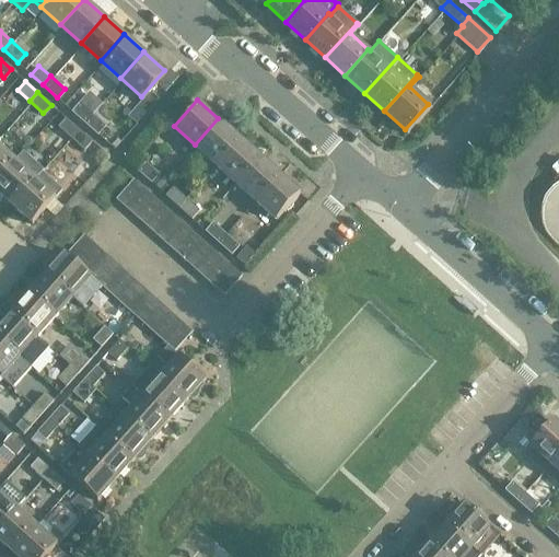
[(82,120),(90,112),(79,102),(71,111),(82,120)]
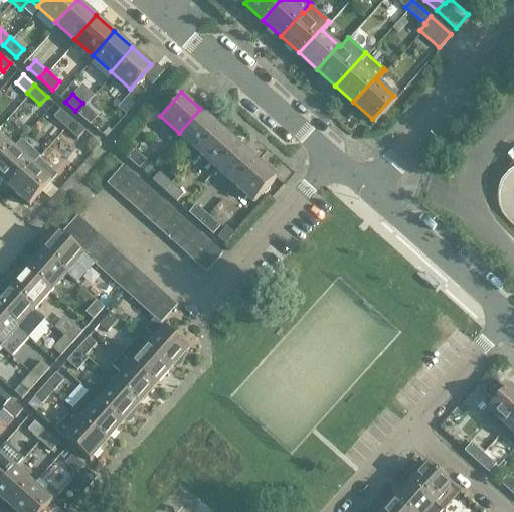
[(75,111),(89,124),(97,116),(82,103),(75,111)]
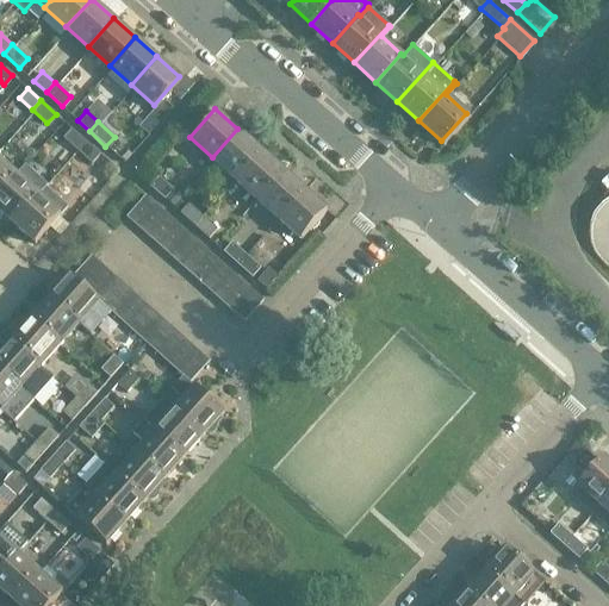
[(85,139),(70,127),(62,136),(76,149),(85,139)]
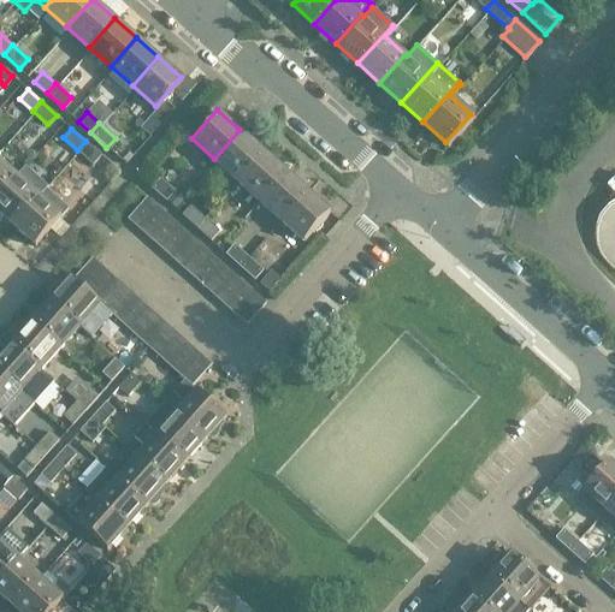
[(261,150),(240,130),(214,159),(236,178),(261,150)]
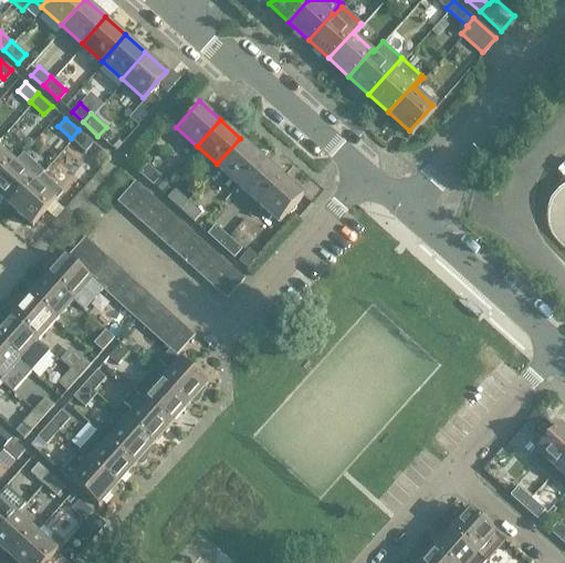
[(79,129),(71,138),(84,150),(92,142),(79,129)]
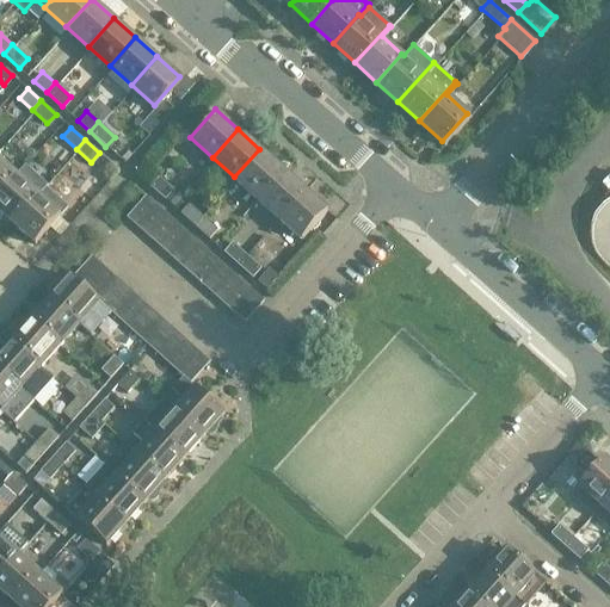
[(281,168),(259,149),(234,177),(256,197),(281,168)]
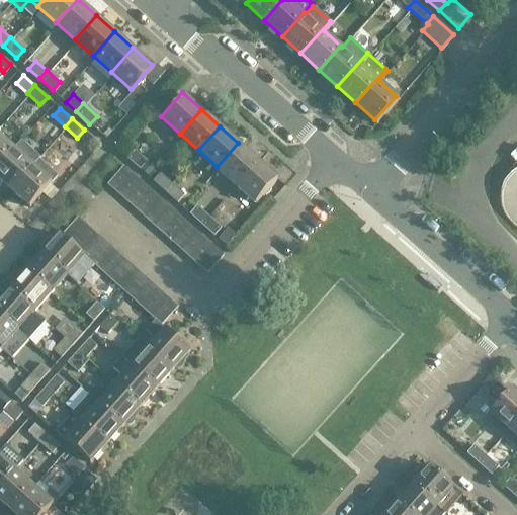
[(0,161),(12,147),(0,136),(0,161)]
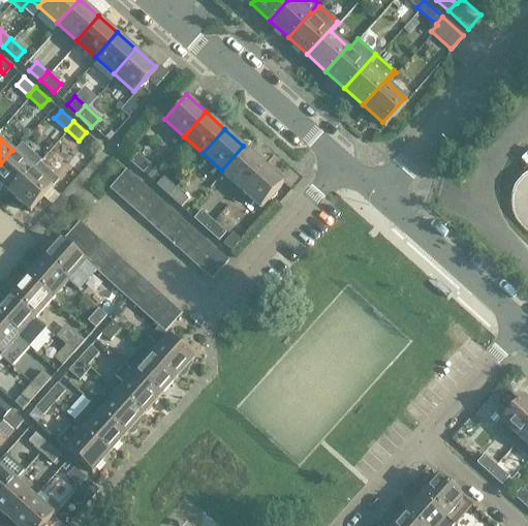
[(12,150),(0,164),(0,183),(9,192),(39,159),(21,142),(12,150)]
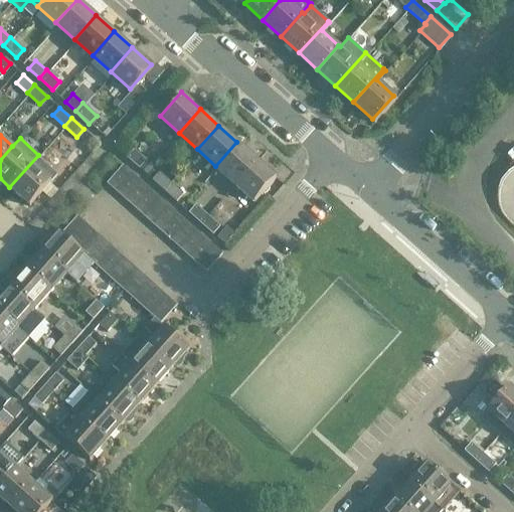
[(255,158),(236,142),(215,166),(233,182),(255,158)]
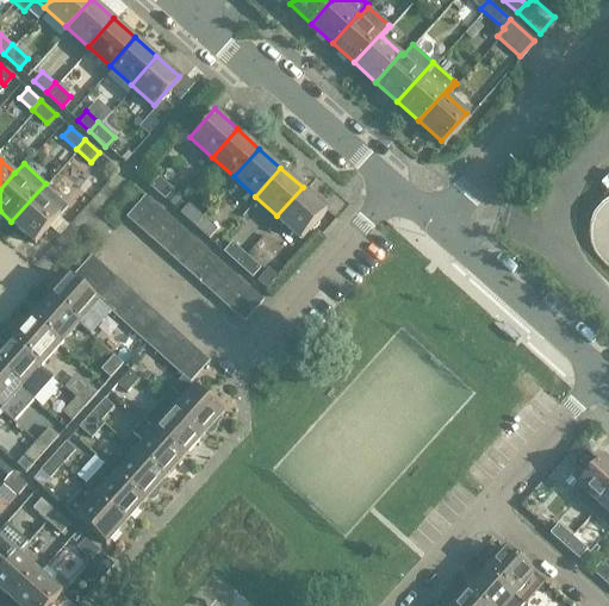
[(159,175),(149,185),(162,197),(172,188),(159,175)]
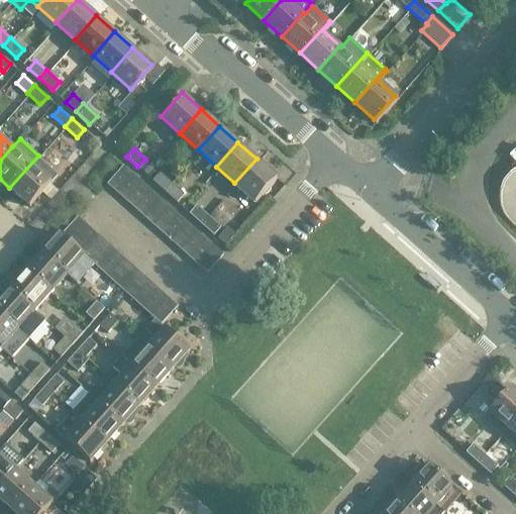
[(38,156),(9,188),(28,205),(56,175),(37,158),(39,156),(38,156)]
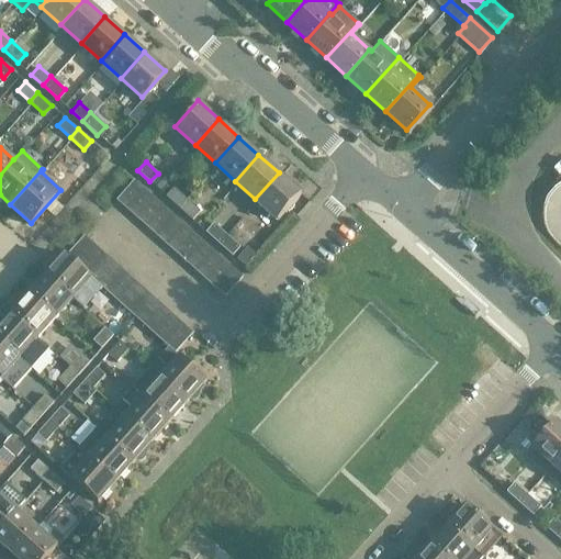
[(300,191),(279,172),(255,199),(276,217),(300,191)]
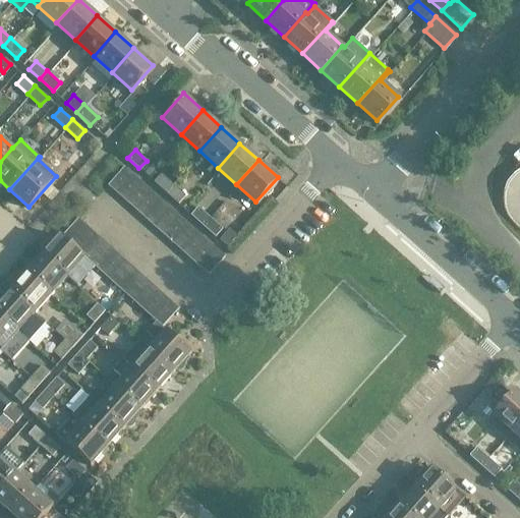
[(106,181),(108,183),(116,190),(132,172),(122,164),(106,181)]
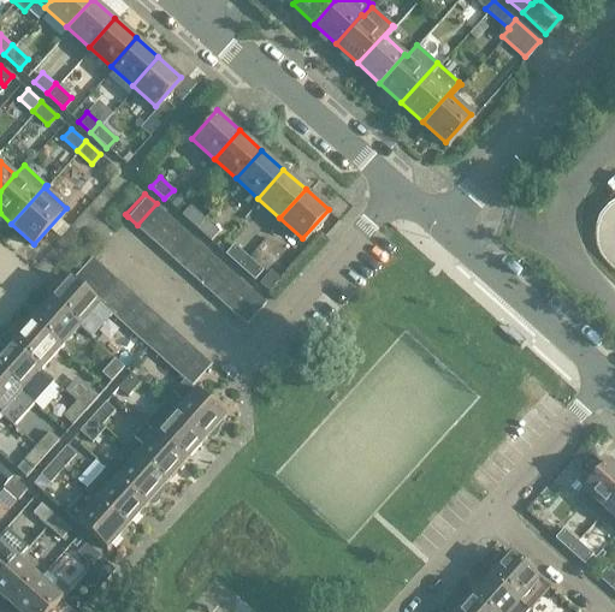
[(157,203),(137,225),(148,235),(167,213),(157,203)]
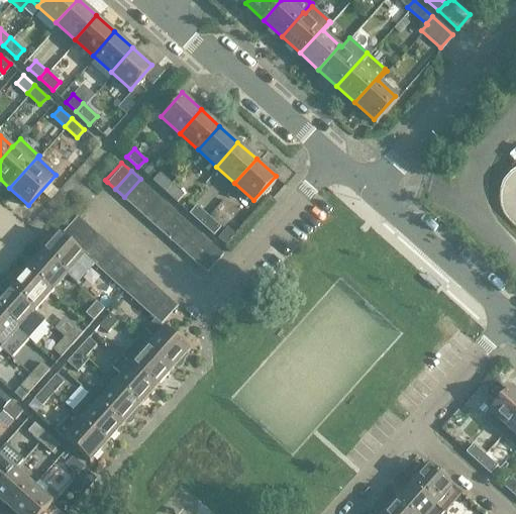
[(163,189),(170,182),(159,172),(151,180),(163,189)]
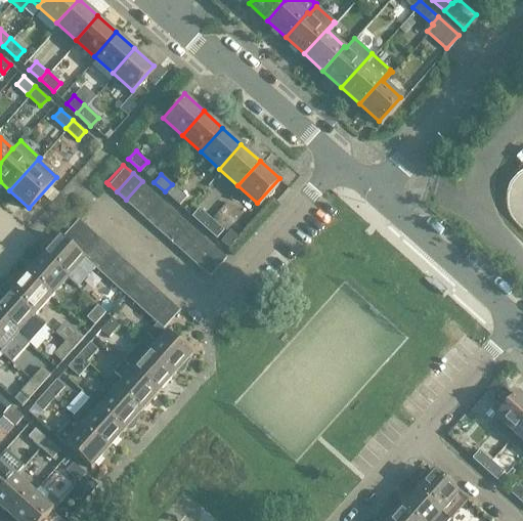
[(142,181),(126,200),(135,208),(151,189),(142,181)]
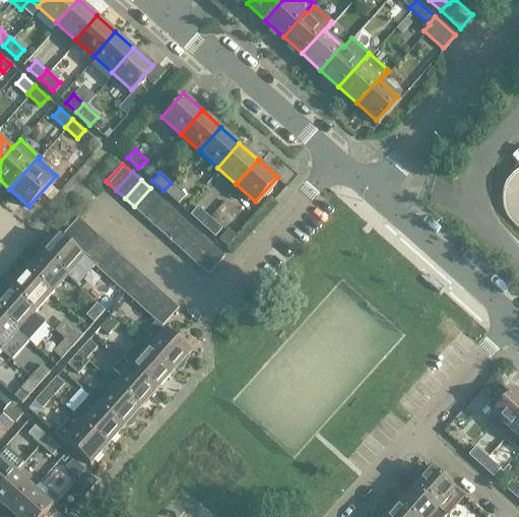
[(164,190),(177,202),(184,194),(171,183),(164,190)]
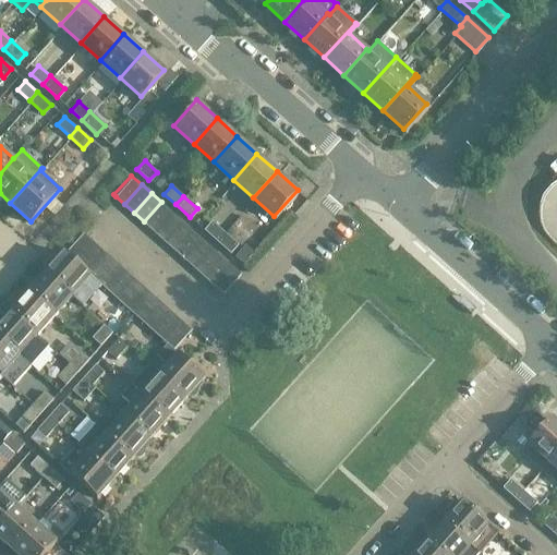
[(161,202),(144,221),(153,230),(171,210),(161,202)]
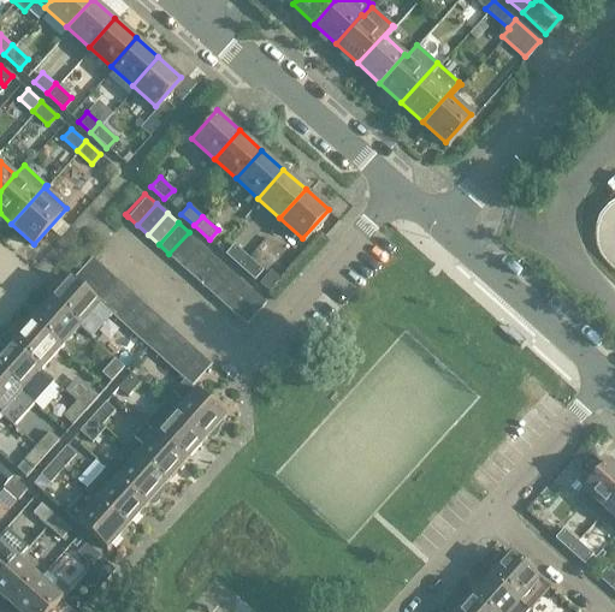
[(189,232),(169,254),(179,263),(199,242),(189,232)]
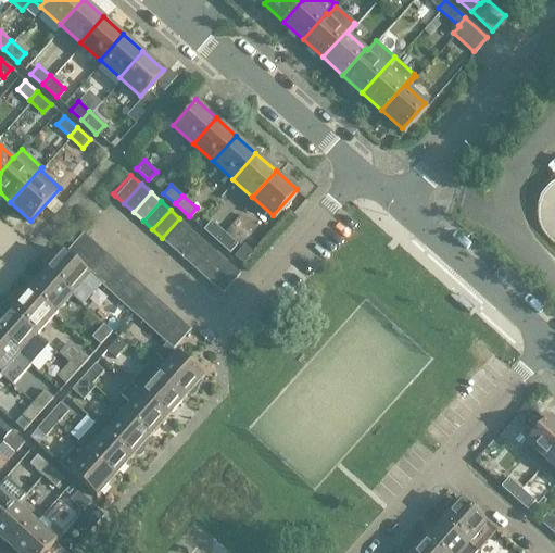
[(179,218),(162,238),(173,247),(190,227),(179,218)]
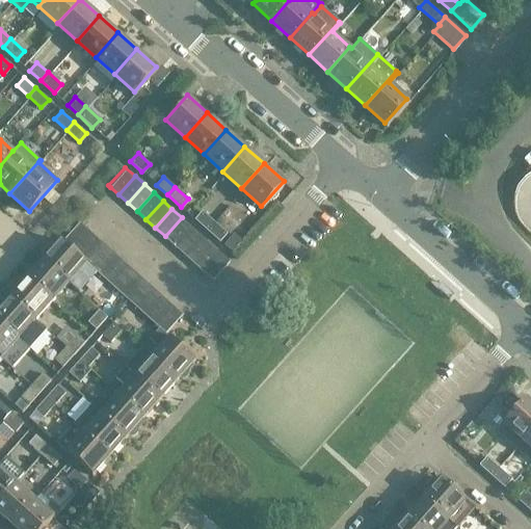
[(202,210),(193,218),(205,229),(213,220),(202,210)]
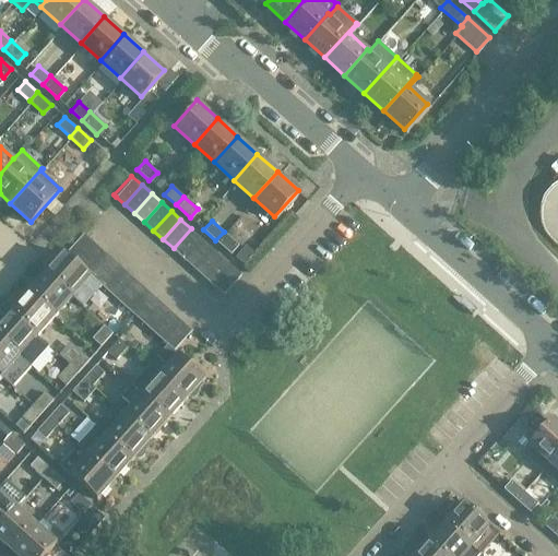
[(201,237),(191,228),(174,248),(183,257),(201,237)]
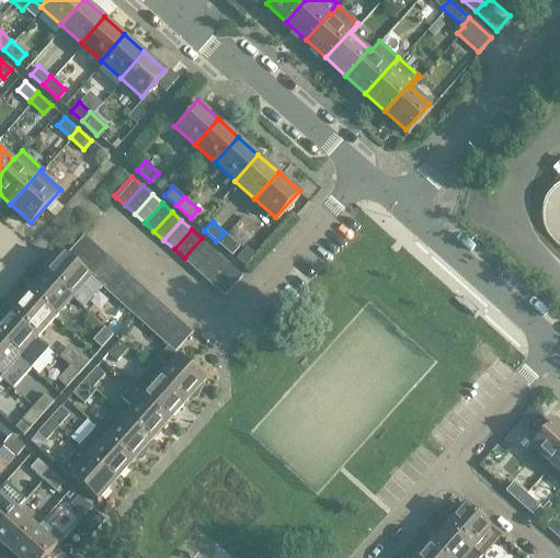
[(83,232),(65,252),(75,261),(92,241),(83,232)]
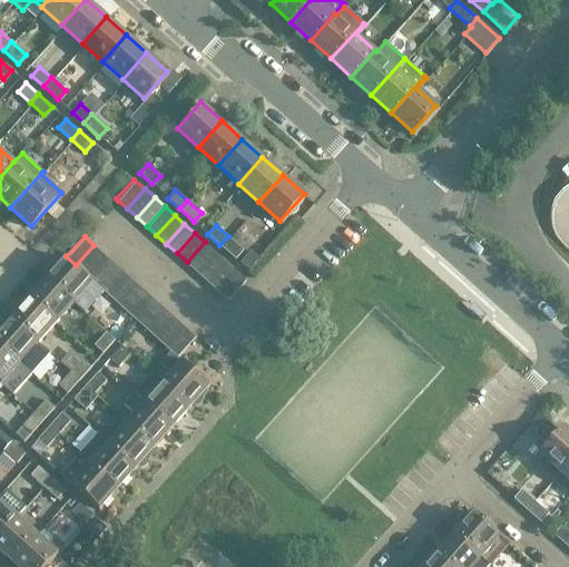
[(228,236),(219,245),(234,258),(242,250),(228,236)]
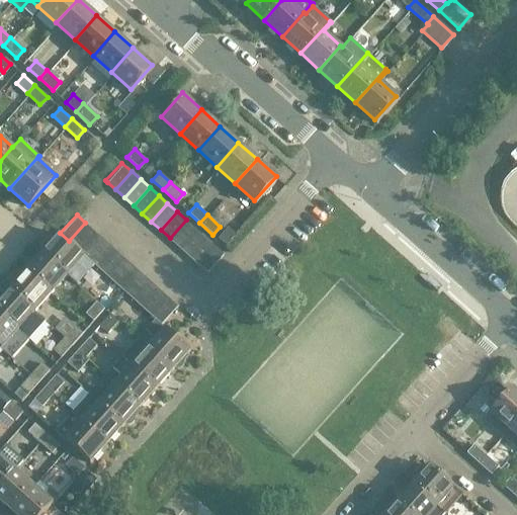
[(186,220),(170,238),(179,246),(195,228),(186,220)]
